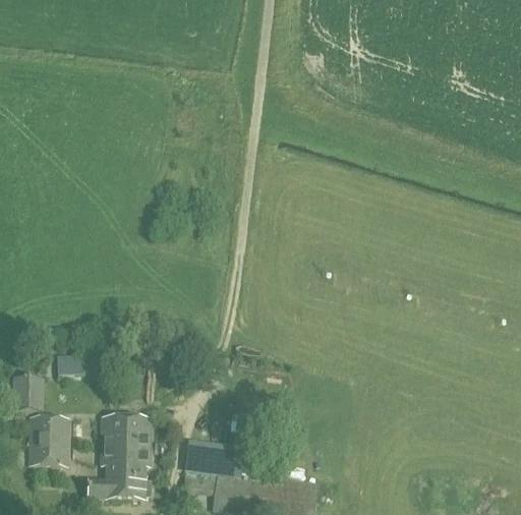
[(57,355),(58,375),(111,373),(110,353),(57,355)]
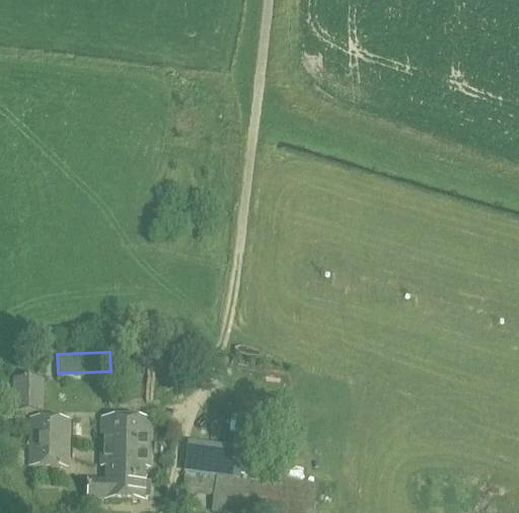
[(12,407),(44,408),(45,376),(13,375),(12,407)]
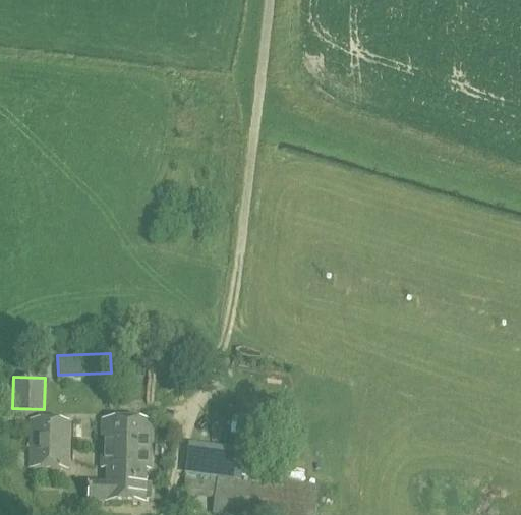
[(27,465),(69,465),(70,416),(29,415),(27,465)]
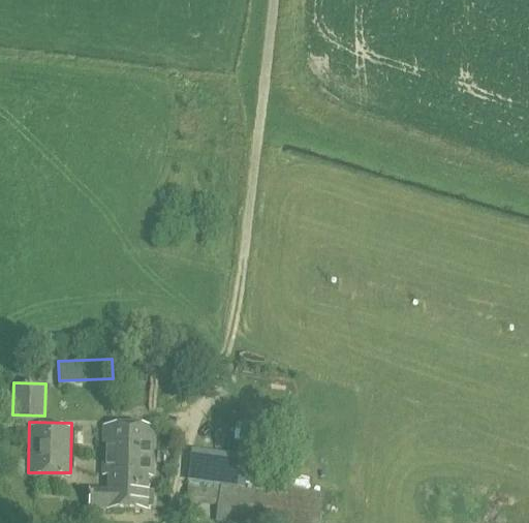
[(106,508),(147,508),(147,503),(153,503),(153,488),(148,488),(148,473),(153,473),(153,424),(103,424),(103,472),(106,472),(106,488),(89,487),(89,506),(106,506),(106,508)]
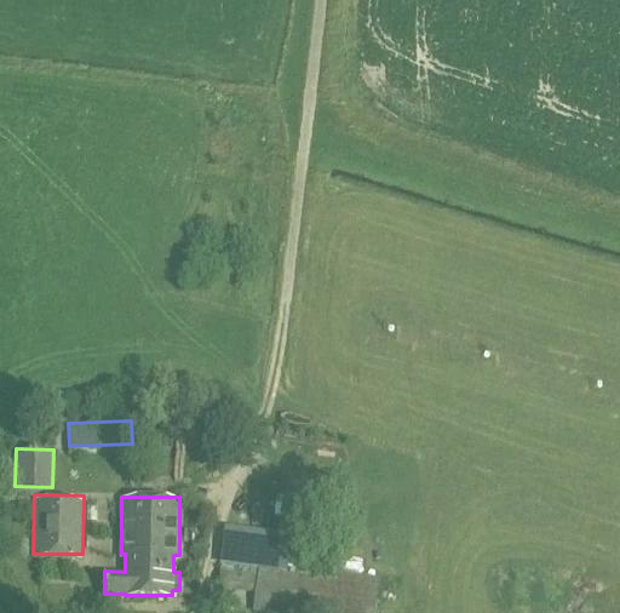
[(222,557),(258,563),(282,566),(286,538),(225,530),(222,557)]
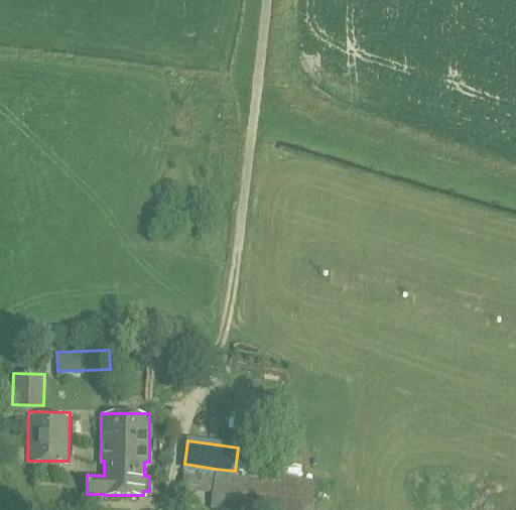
[(210,505),(240,509),(311,509),(317,477),(268,469),(267,478),(215,470),(215,471),(184,466),(180,486),(212,491),(210,505)]
